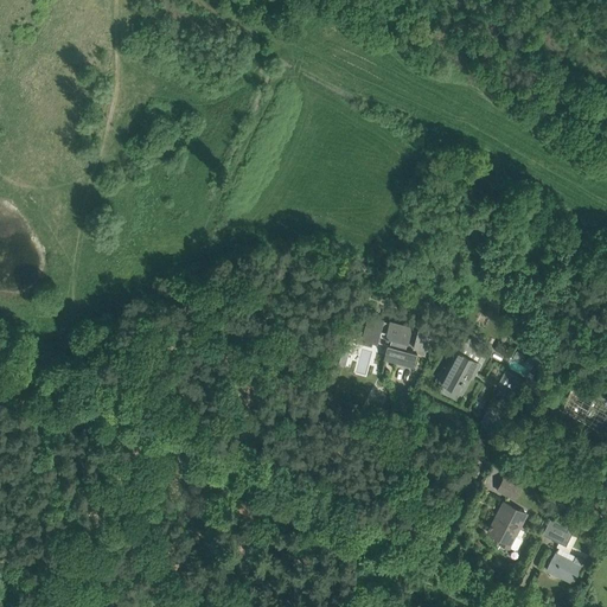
[(388,344),(384,358),(385,358),(414,365),(417,352),(406,349),(410,328),(411,326),(390,320),(389,323),(384,321),(385,317),(370,312),(363,338),(377,342),(379,334),(387,336),(385,337),(389,338),(389,337),(391,337),(390,344),(388,344)]
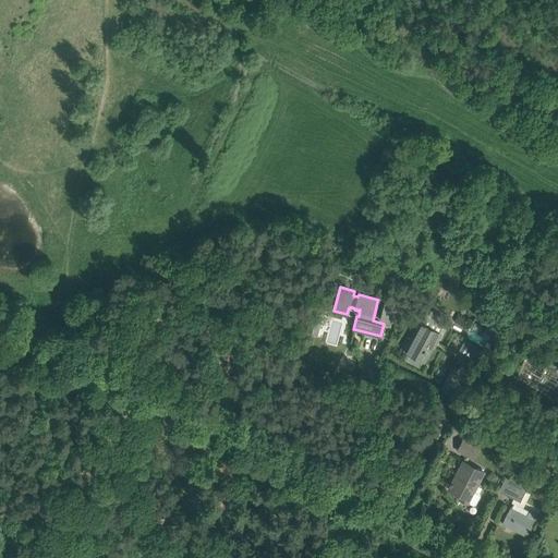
[(392,322),(398,300),(387,296),(385,304),(377,302),(373,320),(384,324),(390,326),(391,320),(392,322)]
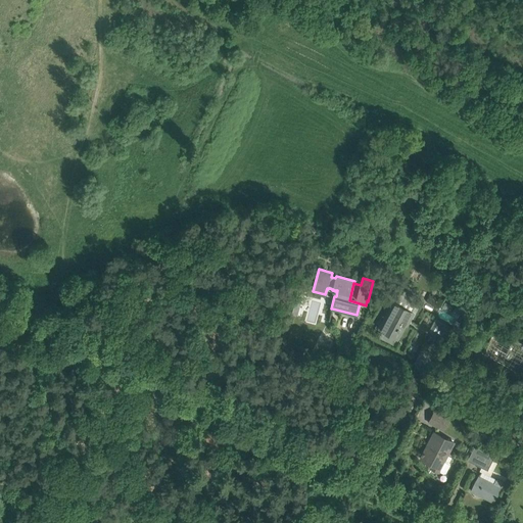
[(408,320),(410,321),(413,314),(412,313),(415,305),(411,304),(415,296),(401,290),(394,303),(393,302),(386,315),(388,316),(381,330),(387,333),(384,337),(385,339),(392,343),(394,342),(396,338),(397,339),(408,320)]
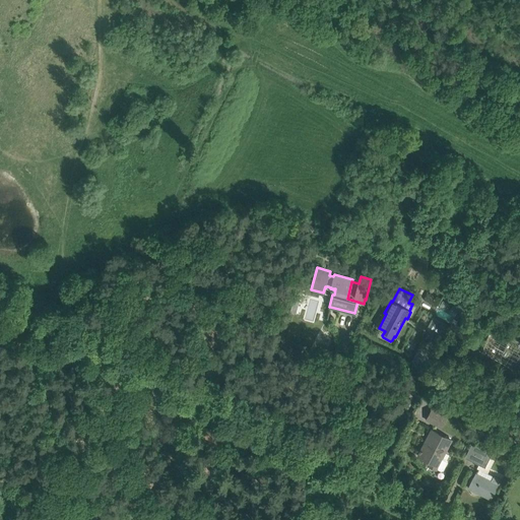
[(428,327),(437,331),(442,322),(433,317),(428,327)]
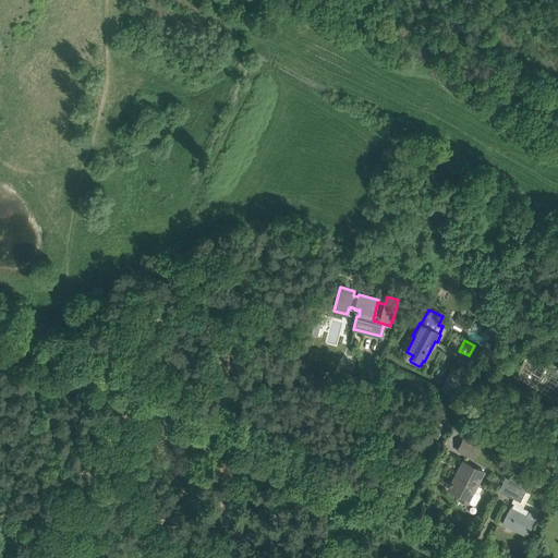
[(557,364),(531,350),(521,344),(508,370),(557,396),(557,364)]
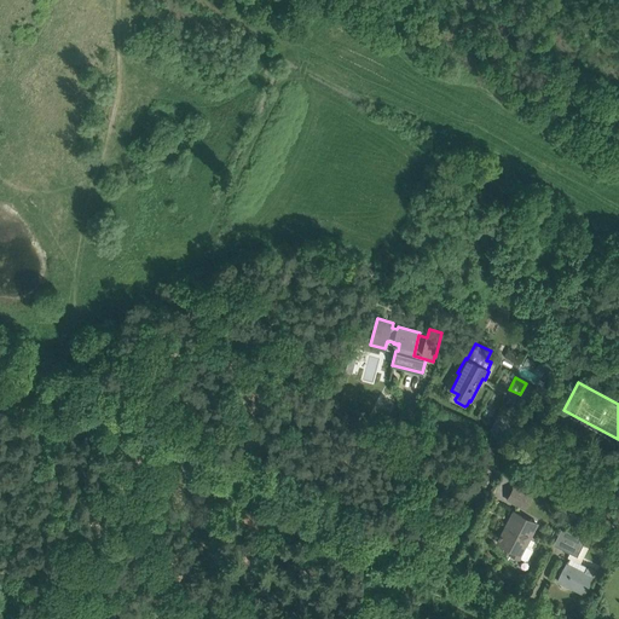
[(514,486),(507,499),(525,509),(532,495),(514,486)]
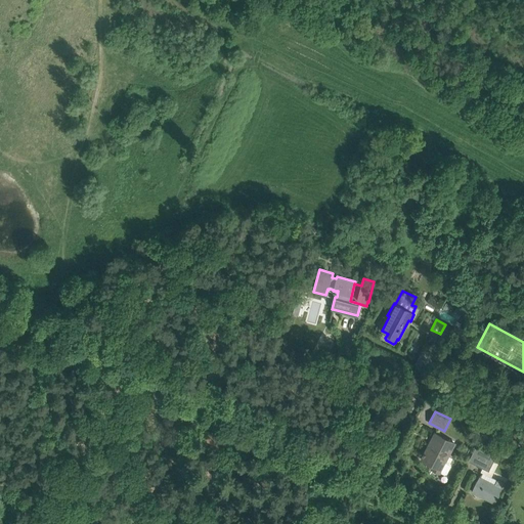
[(500,433),(500,432),(500,431),(499,430),(499,429),(498,429),(497,429),(497,428),(496,428),(495,428),(494,429),(493,429),(493,430),(492,431),(492,432),(492,433),(492,434),(493,435),(494,436),(495,436),(496,436),(497,436),(498,436),(499,435),(500,434),(500,433)]
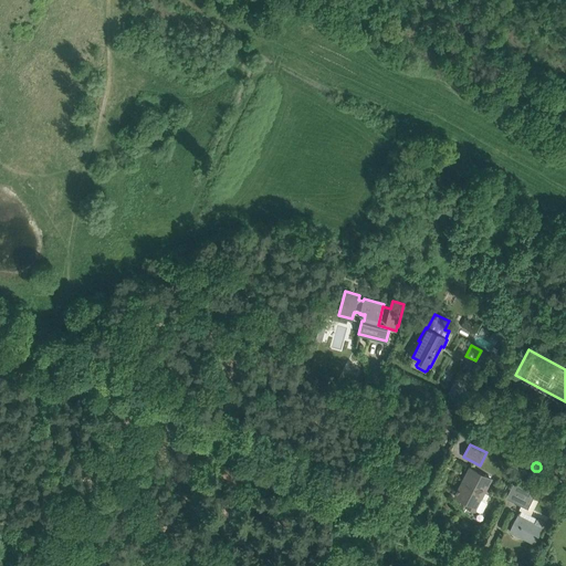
[(491,479),(470,468),(458,490),(457,489),(456,491),(457,491),(454,496),(460,499),(468,503),(467,505),(465,506),(474,510),(474,511),(475,510),(480,513),(482,512),(486,502),(486,500),(481,498),(491,479)]
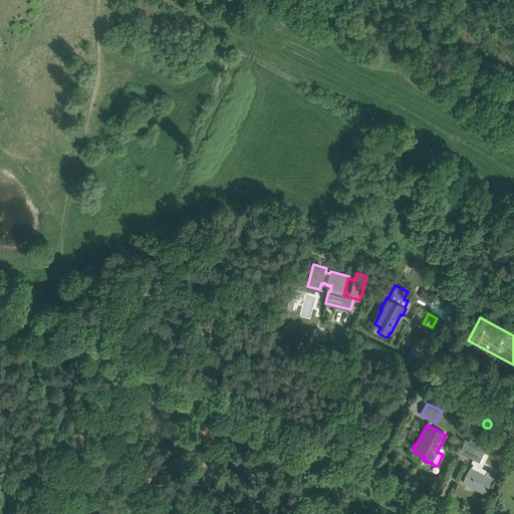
[(466,437),(459,452),(479,462),(486,447),(466,437)]
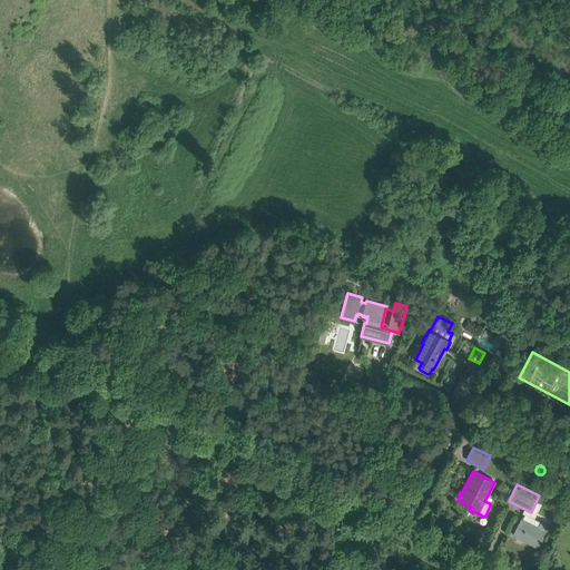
[(521,519),(513,534),(538,546),(546,531),(544,531),(548,526),(541,522),(540,522),(524,514),(521,520),(521,519)]
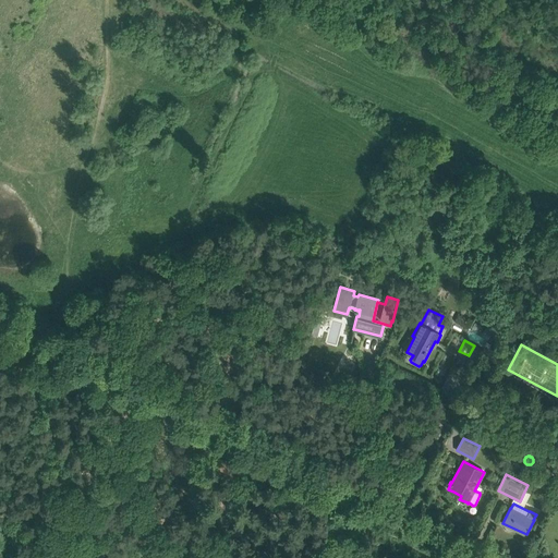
All buildings are outlined.
